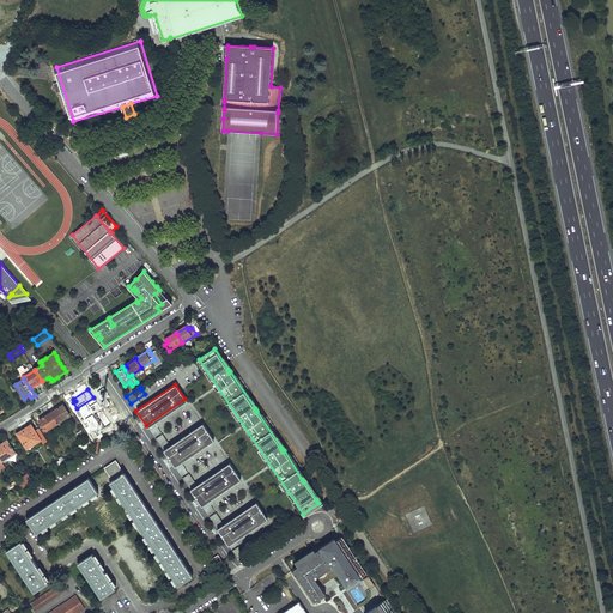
[(97,398),(104,408),(107,410),(111,416),(115,412),(111,406),(103,393),(97,398)]
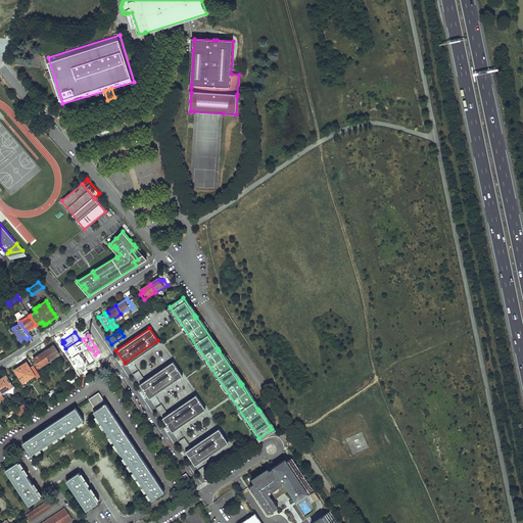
[(44,351),(50,362),(60,355),(54,345),(44,351)]
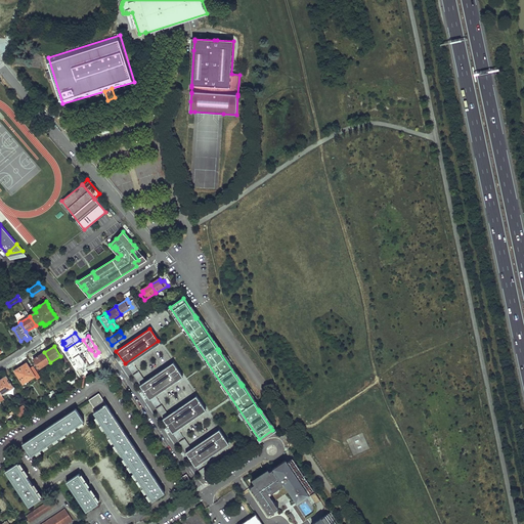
[(33,359),(39,368),(50,362),(44,352),(33,359)]
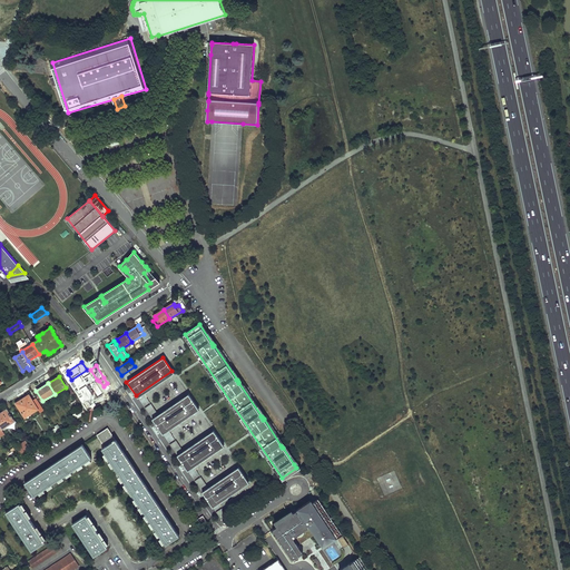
[(144,408),(160,432),(197,408),(188,394),(157,414),(150,403),(144,408)]
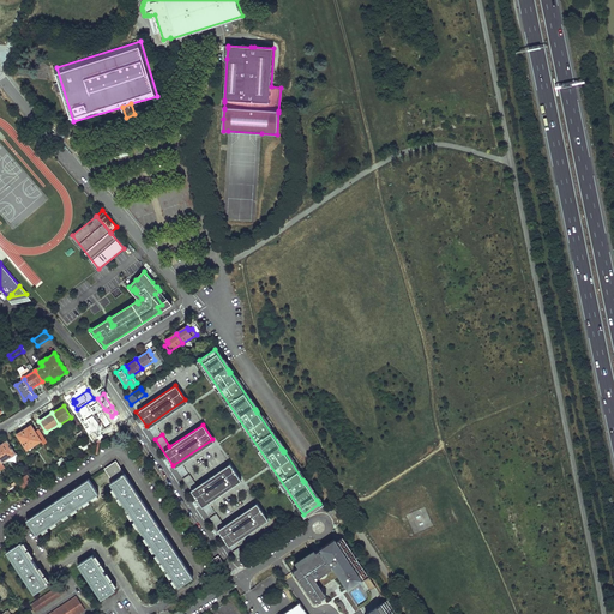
[(17,434),(28,450),(41,440),(31,426),(17,434)]
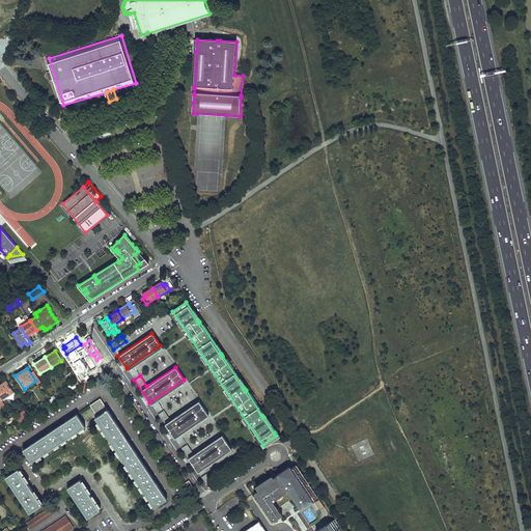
[(0,385),(0,397),(1,400),(2,400),(14,393),(6,382),(0,385)]
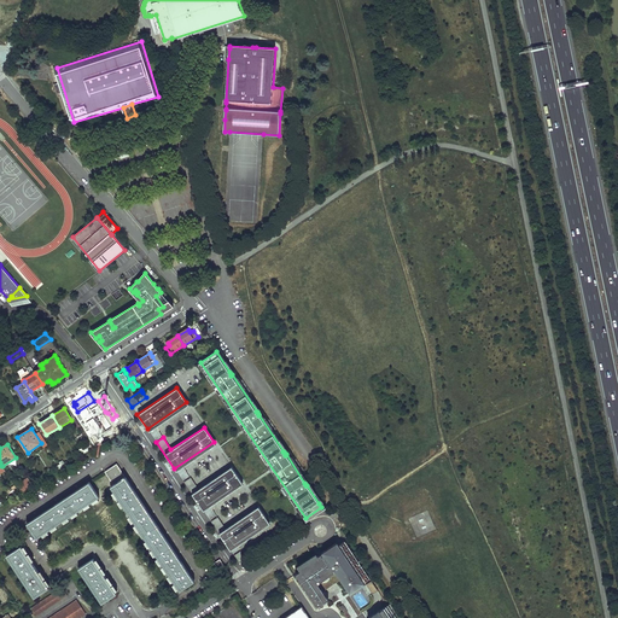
[(182,482),(202,508),(240,482),(231,467),(198,489),(190,477),(182,482)]
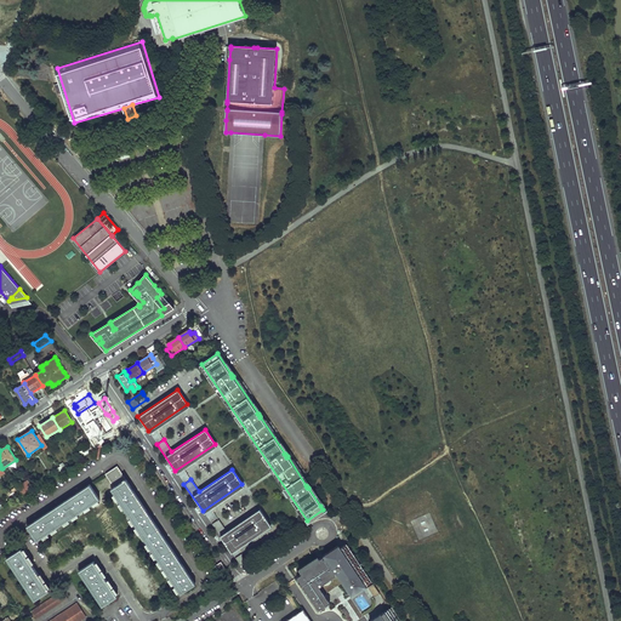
[(195,590),(130,484),(121,472),(109,479),(117,491),(114,494),(142,539),(181,599),(195,590)]
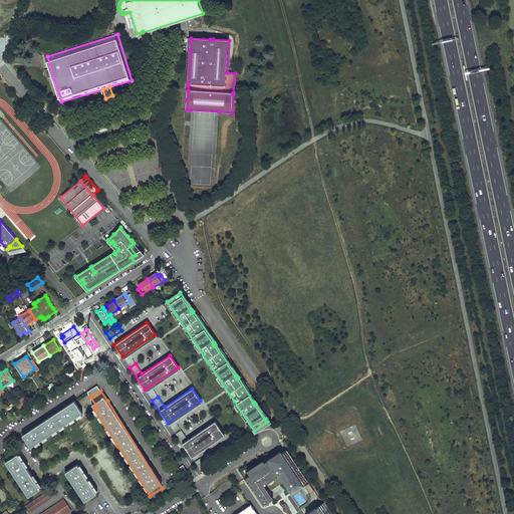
[(24,398),(14,404),(18,411),(27,405),(25,403),(26,402),(24,398)]
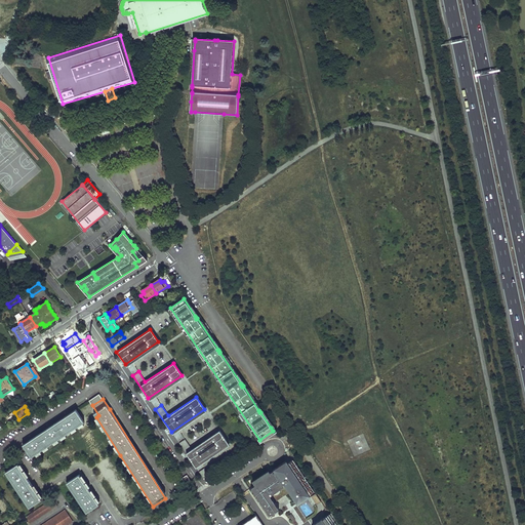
[(80,412),(26,446),(34,459),(88,426),(80,412)]
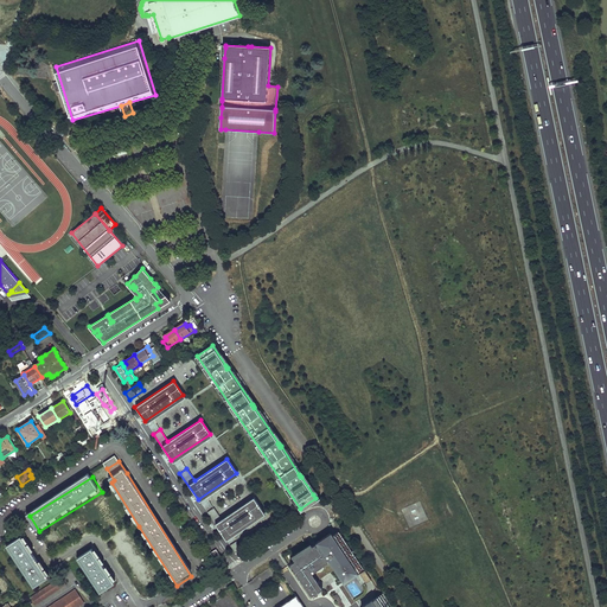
[(206,512),(224,538),(263,512),(253,498),(221,519),(212,508),(206,512)]
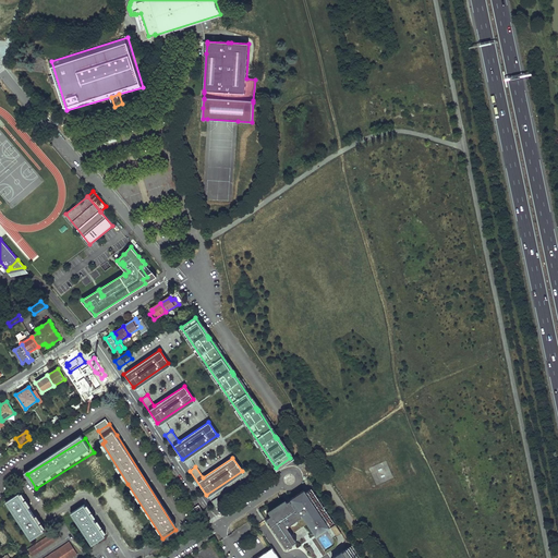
[(376,484),(386,481),(383,470),(373,473),(376,484)]
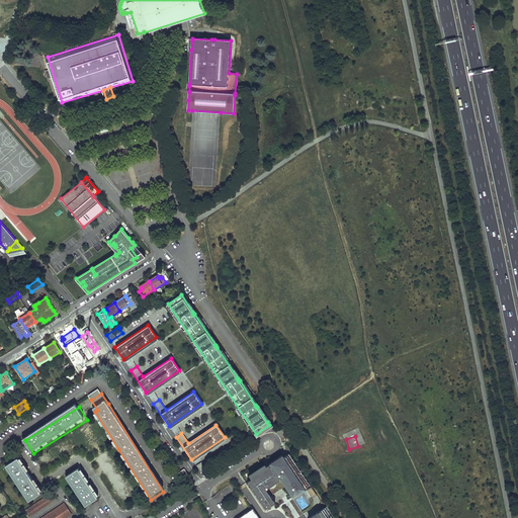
[(284,484),(292,496),(309,485),(287,454),(282,457),(281,455),(250,478),(250,479),(246,482),(265,509),(274,503),(269,495),(284,484)]
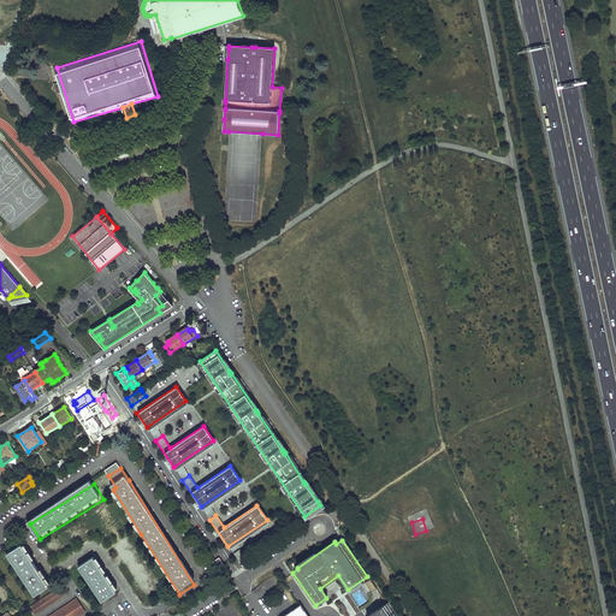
[(9,555),(35,597),(51,588),(23,546),(9,555)]
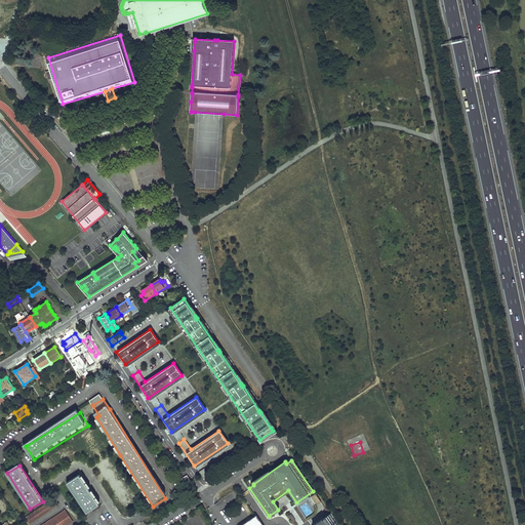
[(198,472),(202,479),(207,475),(203,469),(198,472)]
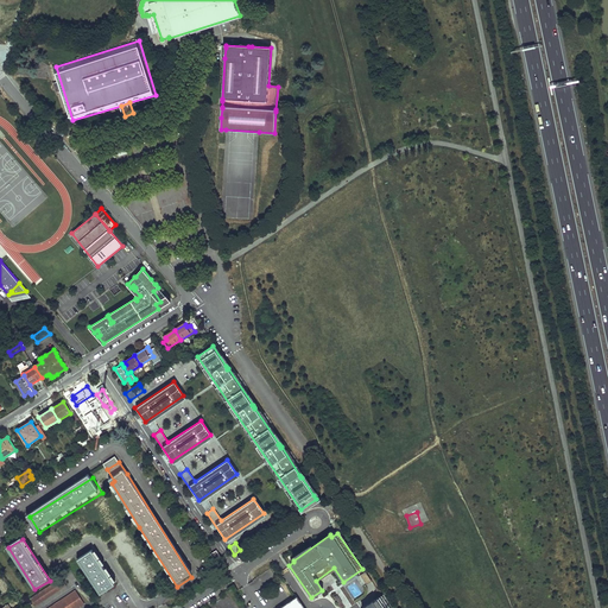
[(216,551),(210,556),(214,562),(220,557),(216,551)]
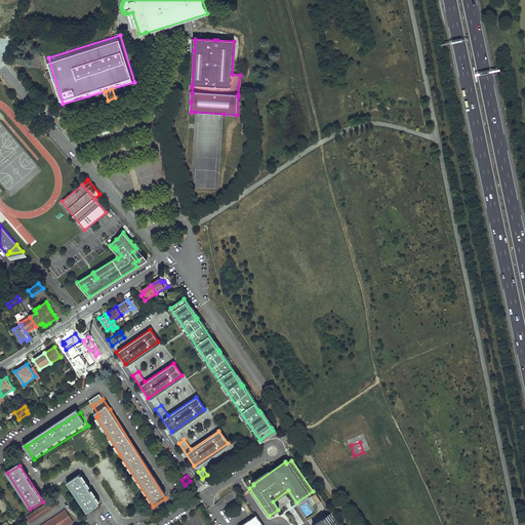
[(68,485),(86,516),(99,508),(80,478),(68,485)]
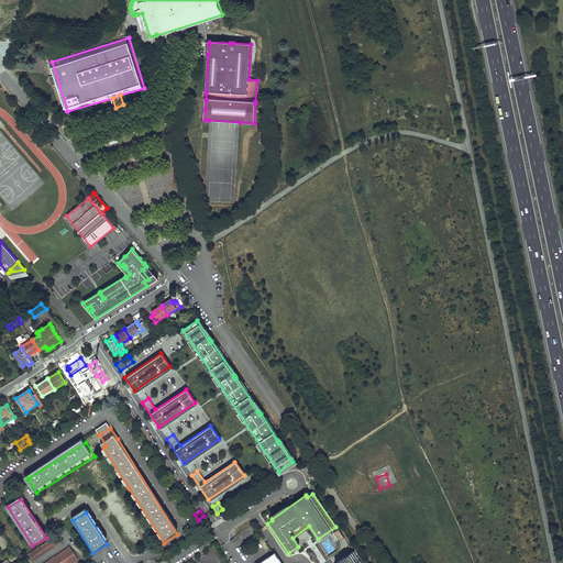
[(339,540),(343,537),(337,529),(332,531),(339,540)]
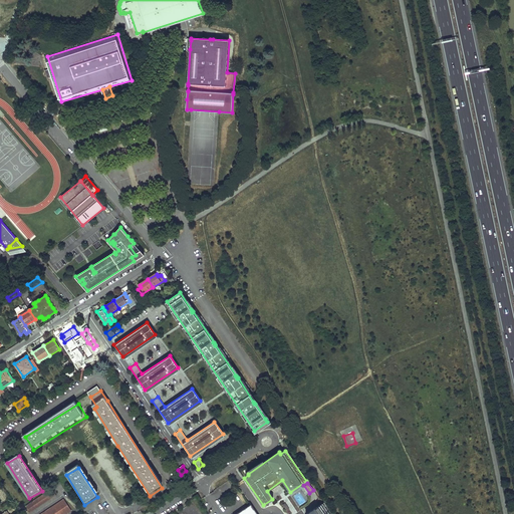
[(122,487),(115,491),(119,497),(125,493),(122,487)]
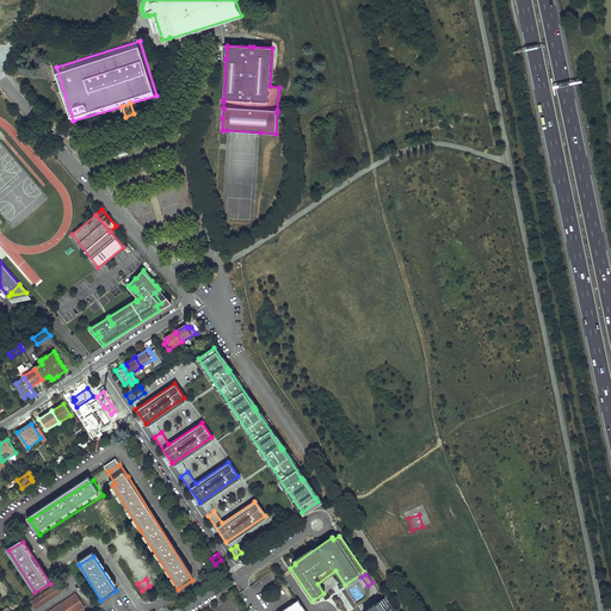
[(31,603),(36,610),(67,591),(62,584),(31,603)]
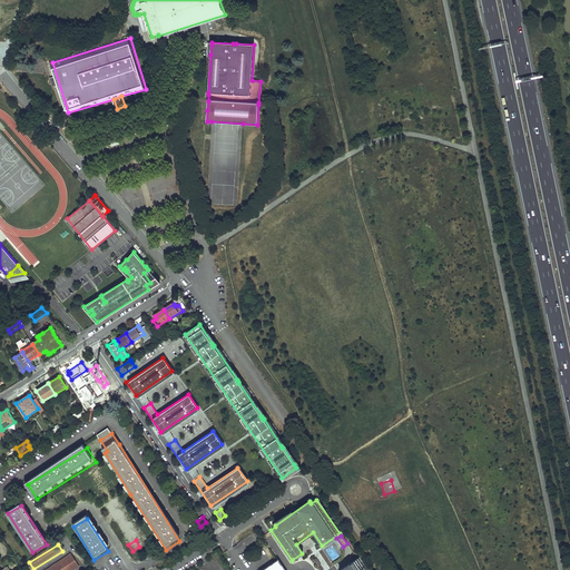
[(48,569),(78,569),(79,569),(71,556),(48,569)]
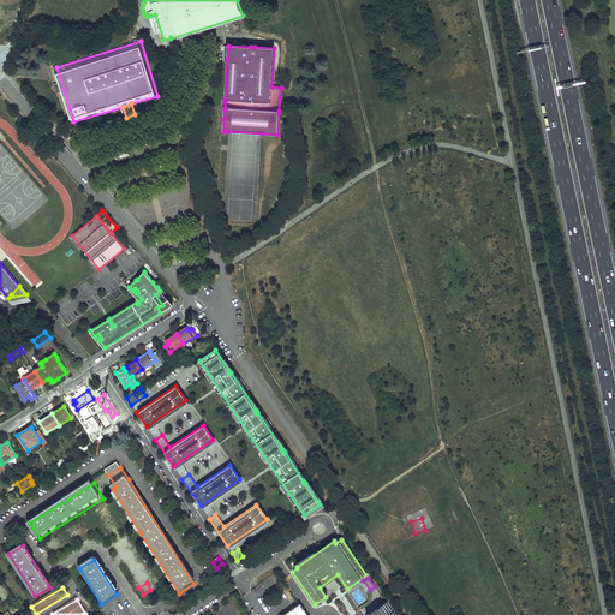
[(364,614),(394,614),(384,602),(365,614),(364,614)]
